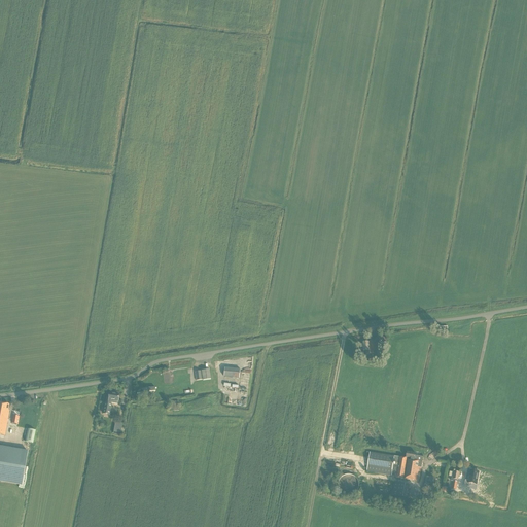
[(382,362),(383,350),(377,350),(377,357),(369,357),(369,358),(369,361),(382,362)]
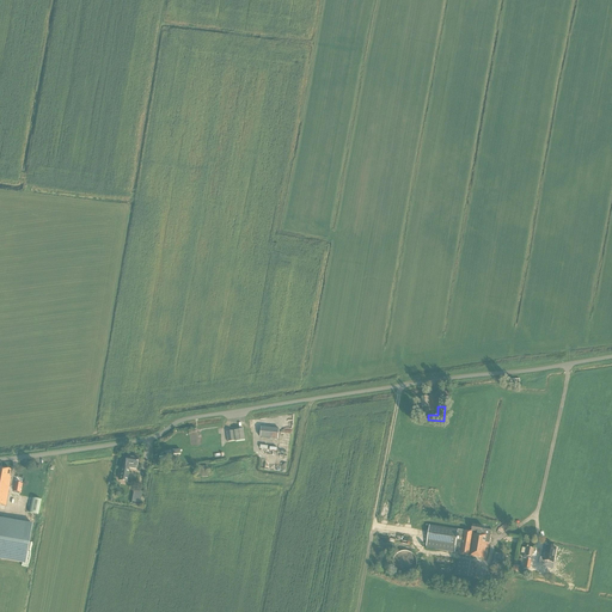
[(279,439),(279,429),(261,427),(259,438),(279,439)]
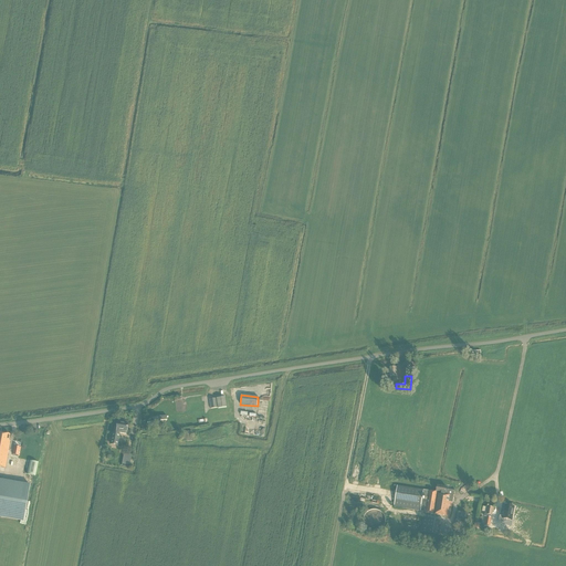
[(218,408),(227,407),(226,397),(217,398),(218,408)]
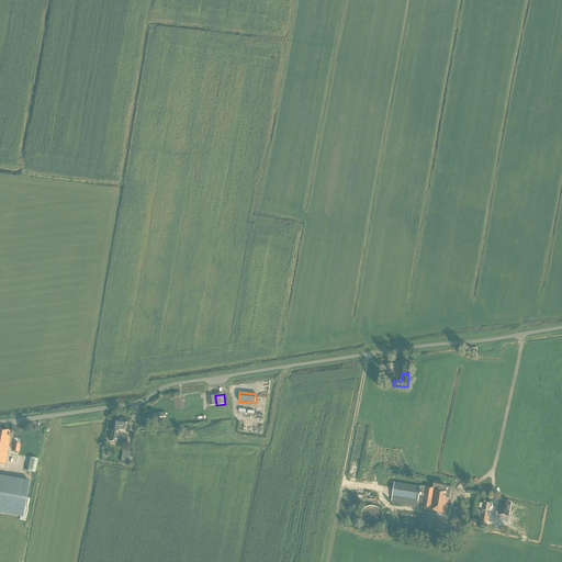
[(267,398),(263,398),(257,397),(256,414),(265,415),(267,398)]
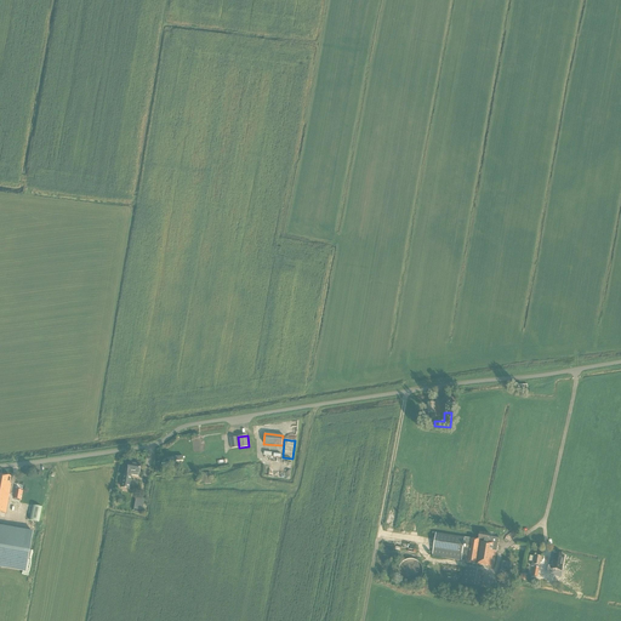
[(141,466),(130,463),(129,469),(126,468),(123,486),(123,488),(130,489),(130,488),(132,477),(130,477),(131,474),(138,476),(140,472),(141,466)]
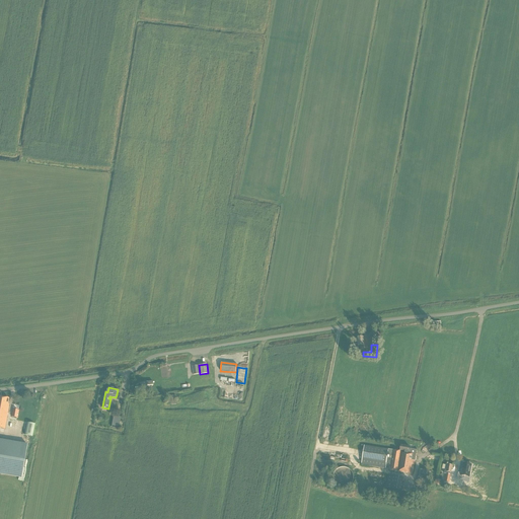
[(176,404),(175,395),(166,396),(167,405),(176,404)]
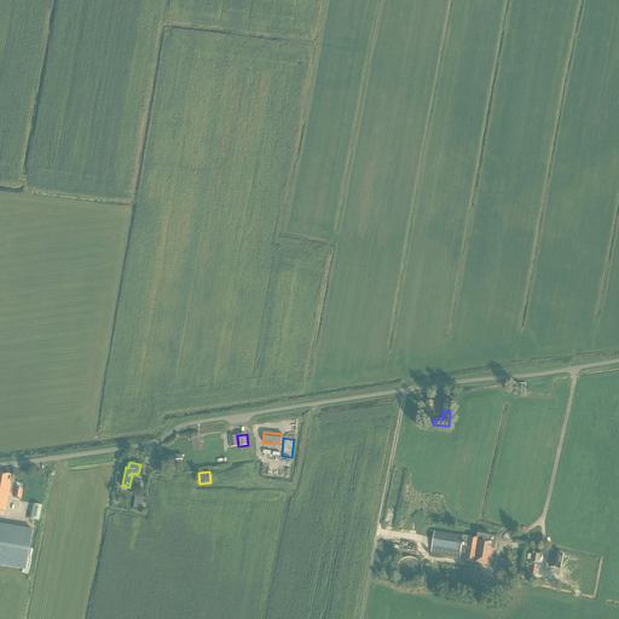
[(0,510),(6,512),(11,481),(10,481),(11,475),(0,473),(0,510)]
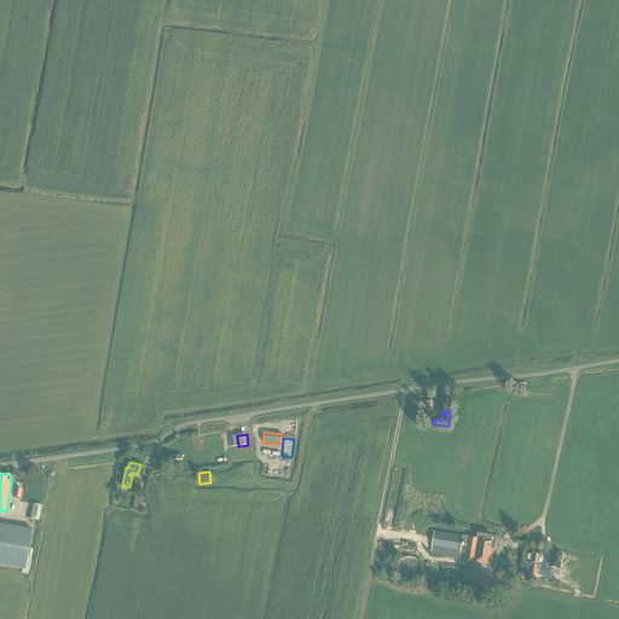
[(144,497),(136,496),(133,509),(142,510),(144,497)]
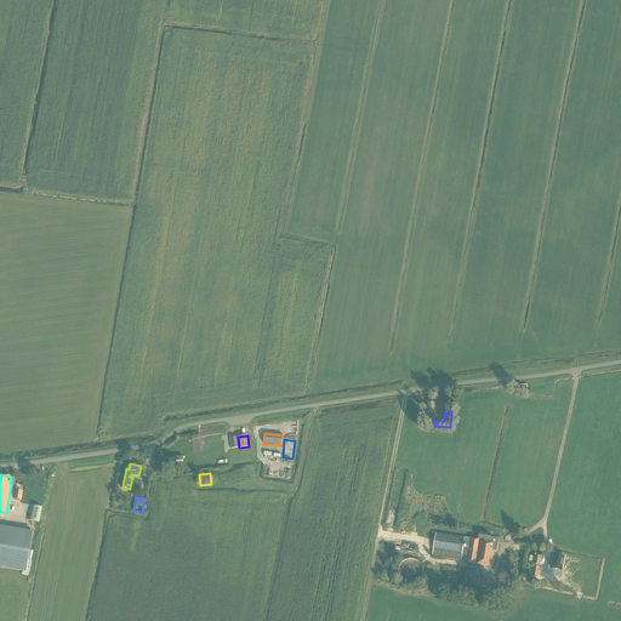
[(43,507),(33,506),(29,520),(39,522),(43,507)]
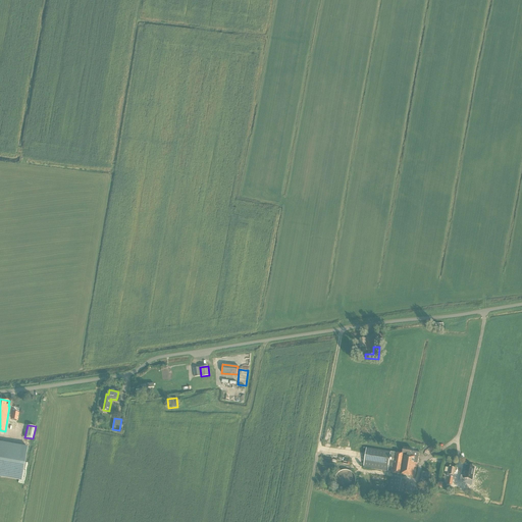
[(0,476),(21,480),(28,447),(0,440),(0,476)]
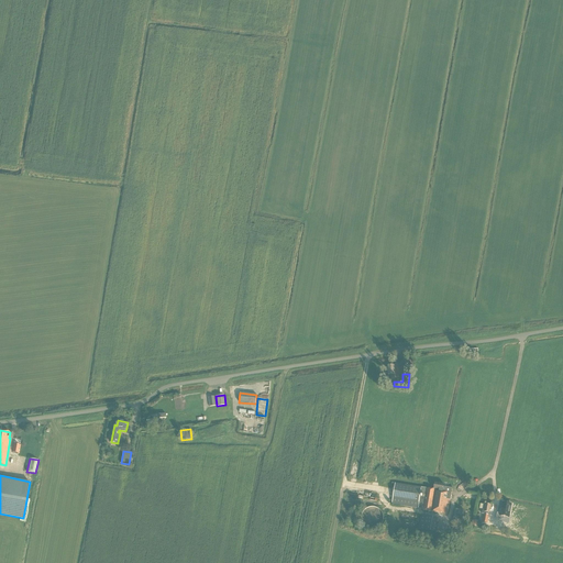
[(448,515),(452,488),(443,487),(443,484),(434,482),(433,489),(427,488),(421,487),(395,483),(392,504),(418,508),(423,509),(448,515)]
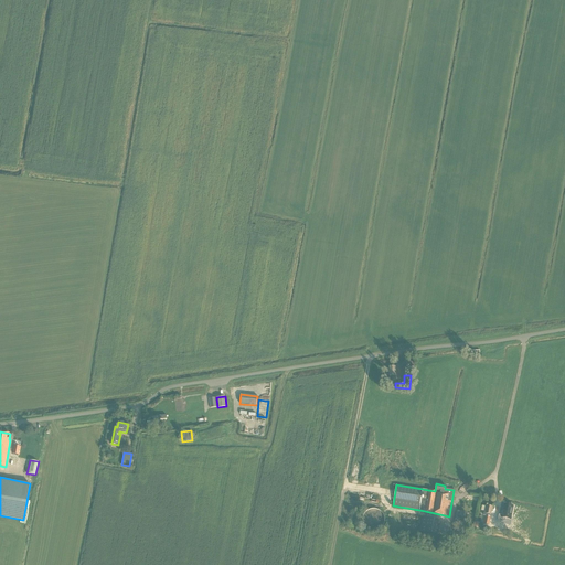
[(513,507),(505,504),(502,515),(499,514),(498,521),(503,522),(503,519),(510,520),(513,507)]
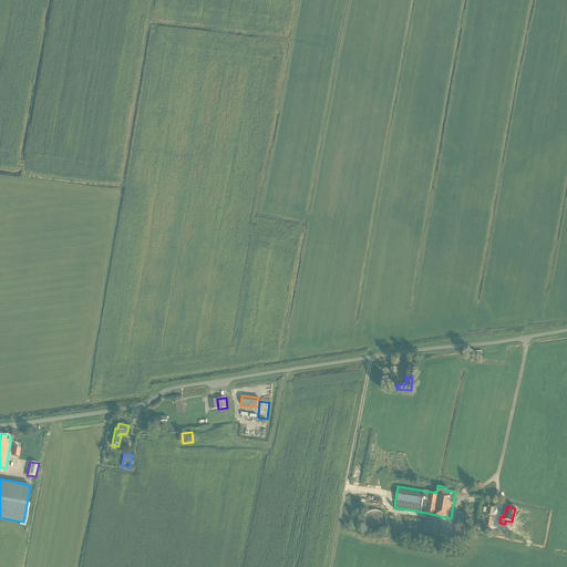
[(493,516),(494,508),(488,507),(487,511),(486,511),(485,517),(487,517),(486,527),(491,527),(492,518),(492,516),(493,516)]
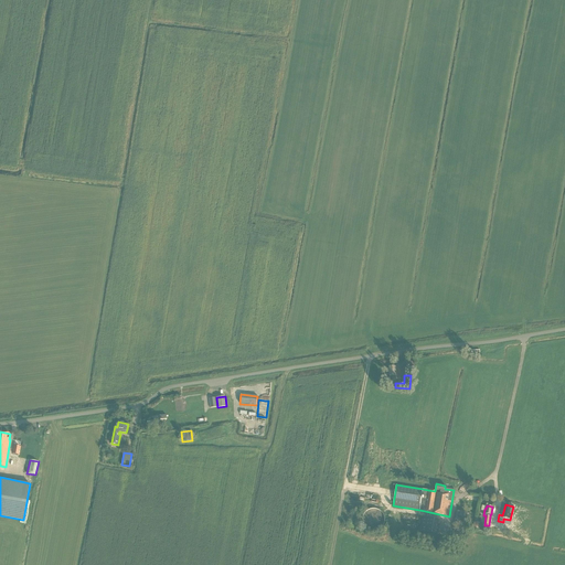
[(370,509),(369,509),(369,510),(368,510),(366,511),(365,512),(364,513),(363,514),(363,515),(363,516),(363,518),(362,519),(362,520),(363,520),(363,521),(363,522),(363,523),(363,524),(364,525),(365,526),(366,528),(368,529),(369,529),(369,530),(370,530),(371,530),(372,531),(373,531),(374,531),(375,530),(376,530),(377,530),(379,530),(379,529),(380,529),(381,528),(382,526),(383,525),(383,524),(384,524),(384,523),(384,522),(384,521),(384,520),(384,519),(384,518),(384,516),(384,515),(384,514),(383,514),(383,513),(382,512),(381,511),(380,510),(379,510),(379,509),(377,509),(376,509),(375,509),(374,509),(373,509),(372,509),(371,509),(370,509)]
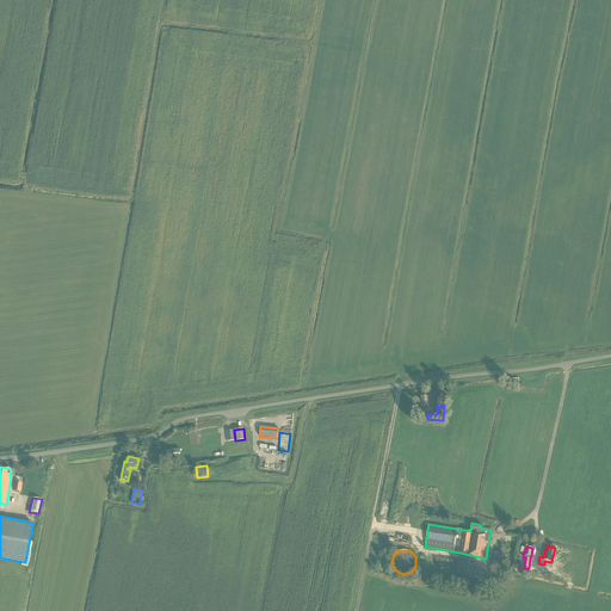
[(506,554),(504,554),(494,551),(491,571),(500,572),(501,568),(504,568),(506,554)]
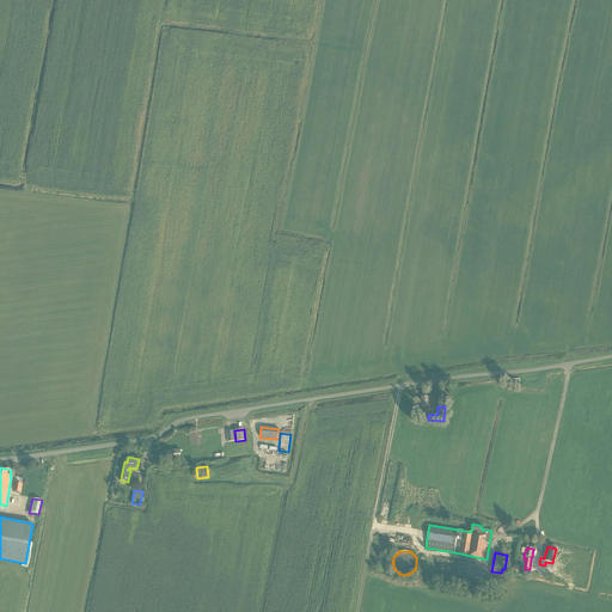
[(471,577),(475,562),(458,560),(454,575),(471,577)]
